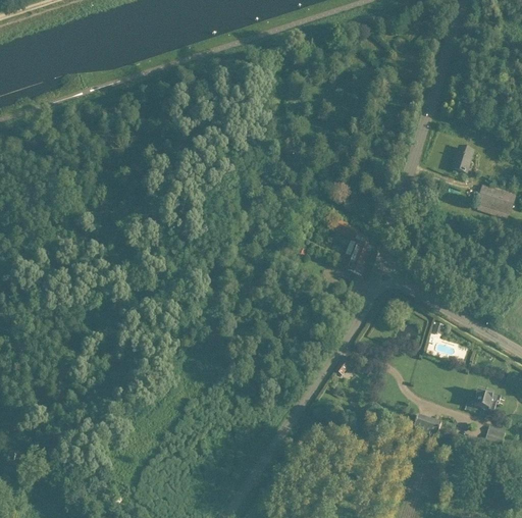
[(453,166),(462,169),(466,170),(472,149),(459,145),(453,166)]
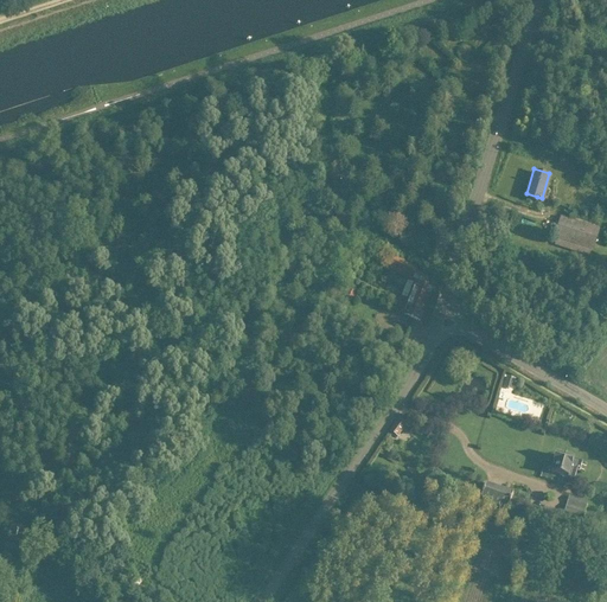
[(593,248),(600,225),(561,213),(554,236),(555,236),(554,242),(588,253),(590,247),(593,248)]
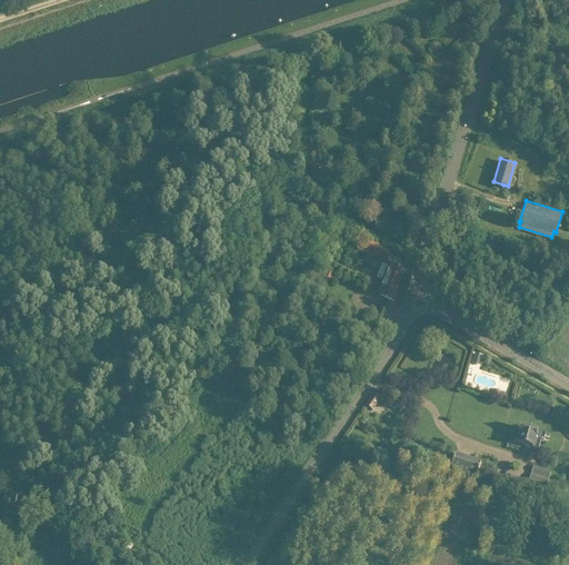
[(371,237),(365,248),(386,259),(391,248),(371,237)]
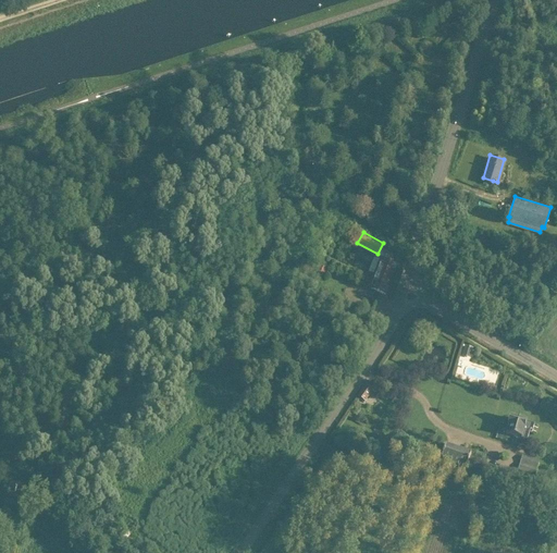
[(398,263),(381,256),(369,285),(387,292),(398,263)]
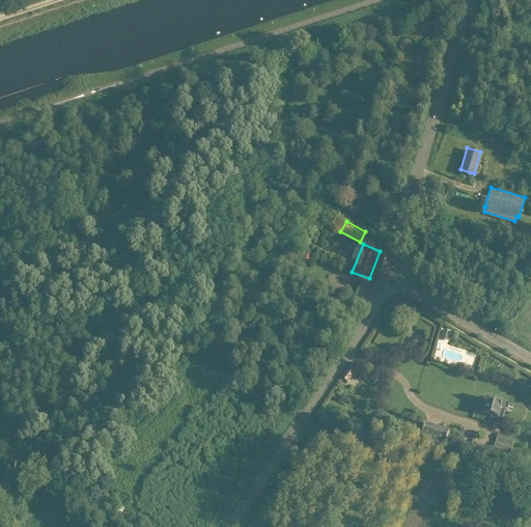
[(305,249),(301,257),(308,260),(311,253),(305,249)]
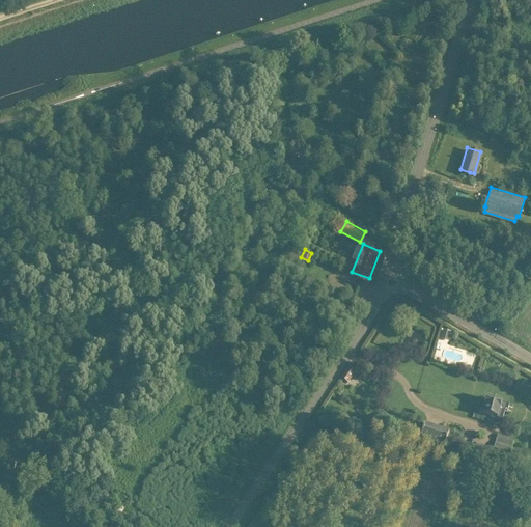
[(299,259),(296,264),(303,269),(306,264),(299,259)]
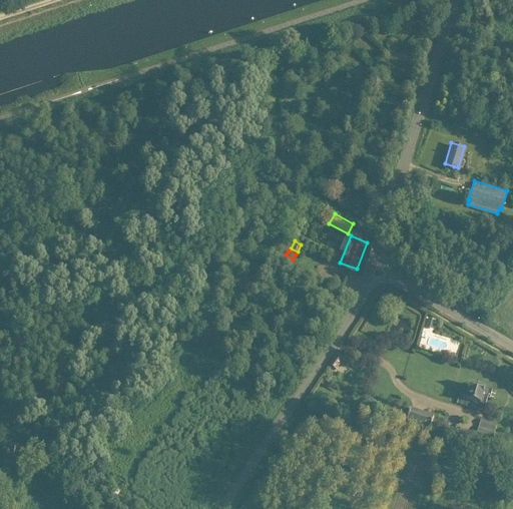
[(324,275),(321,281),(328,285),(331,279),(324,275)]
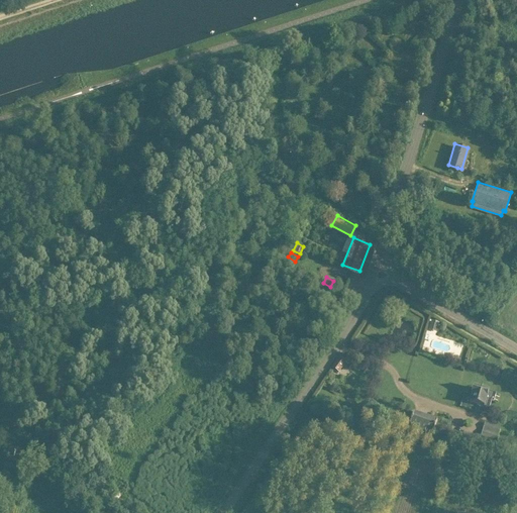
[(431,317),(428,327),(436,329),(439,320),(431,317)]
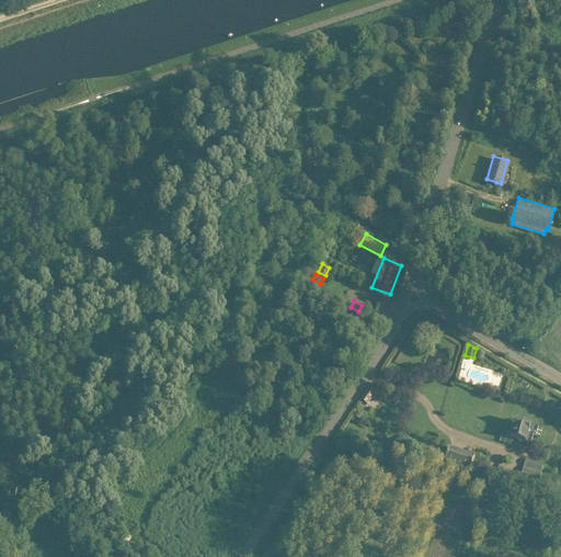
[(369,384),(361,396),(367,401),(376,388),(369,384)]
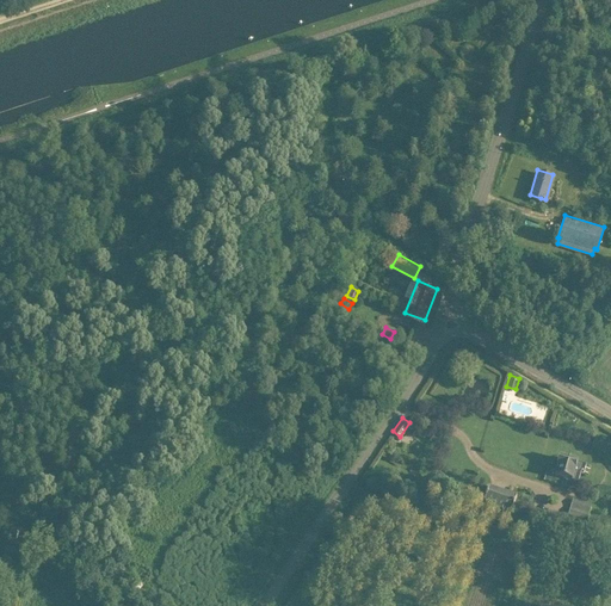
[(565,483),(566,477),(578,480),(580,470),(582,470),(586,463),(559,455),(556,463),(549,461),(544,476),(565,483)]
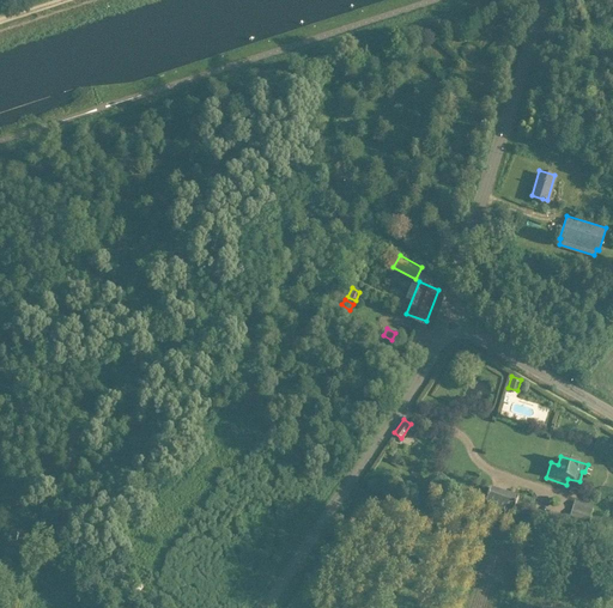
[(513,509),(517,493),(490,484),(485,500),(513,509)]
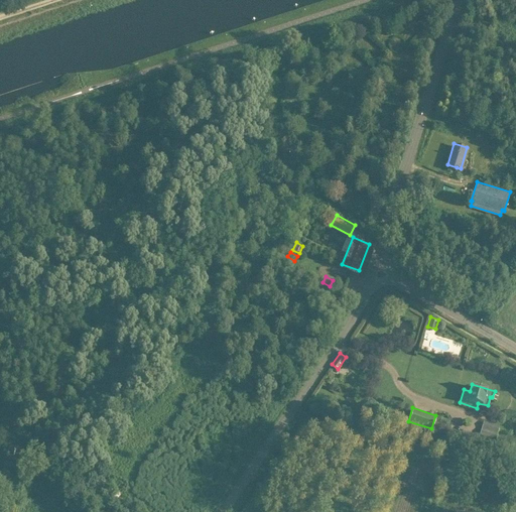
[(477,440),(493,445),(495,437),(480,432),(477,440)]
